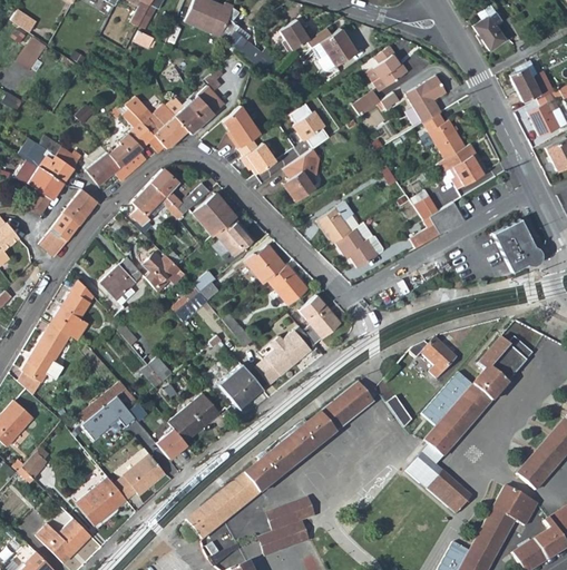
[(132,21),(139,26),(145,15),(152,18),(157,8),(159,9),(164,0),(142,0),(144,1),(142,6),(132,21)]
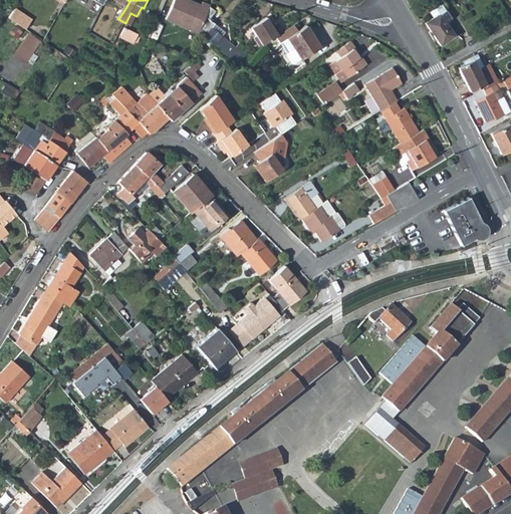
[(176,0),(169,17),(200,32),(211,6),(212,3),(205,0),(204,0),(204,3),(197,0),(176,0)]
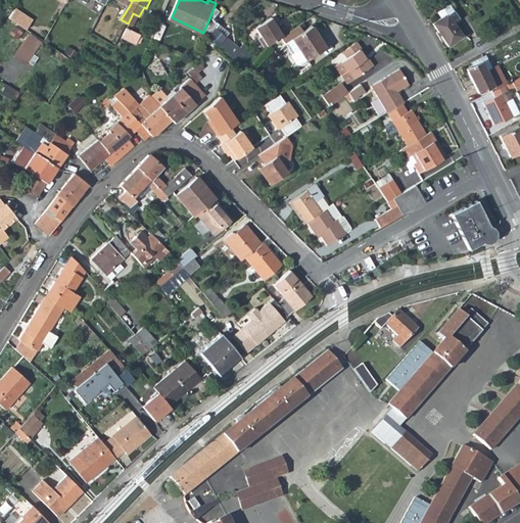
[(222,9),(215,6),(203,33),(229,53),(236,45),(227,37),(231,33),(218,18),(222,9)]
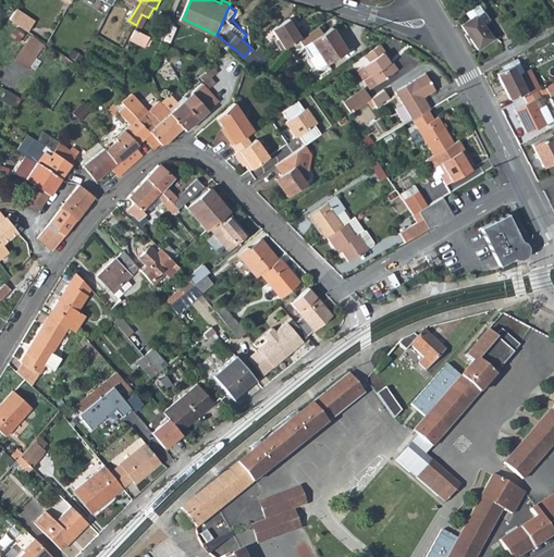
[(33,17),(19,9),(12,17),(27,27),(33,17)]
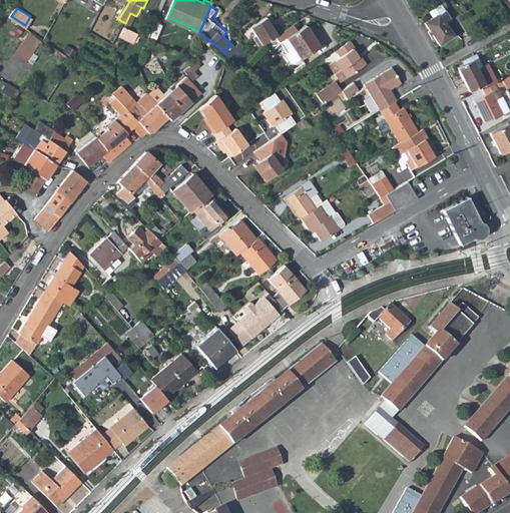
[(440,13),(425,23),(441,45),(455,35),(446,22),(450,19),(445,11),(440,14),(440,13)]
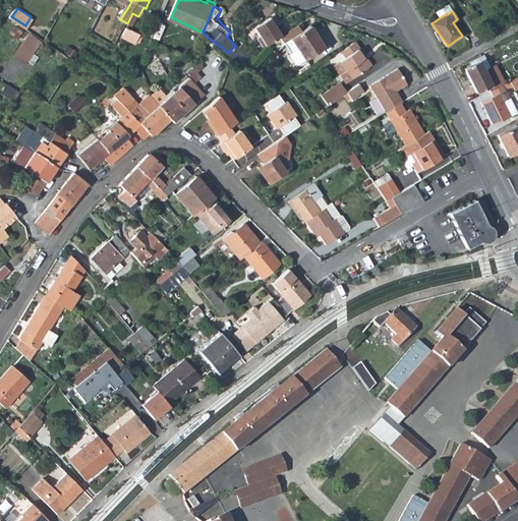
[(31,16),(25,25),(30,27),(35,19),(31,16)]
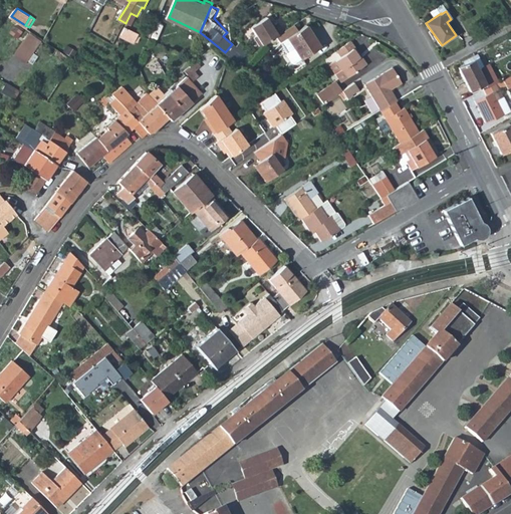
[(255,36),(262,47),(278,35),(285,31),(278,21),(274,24),(268,17),(253,27),(258,34),(255,36)]
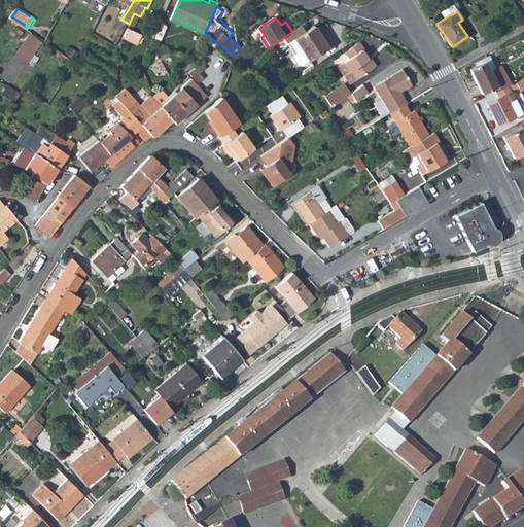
[(308,32),(304,25),(292,32),(285,36),(289,43),(297,38),(303,47),(310,60),(330,47),(316,27),(308,32)]
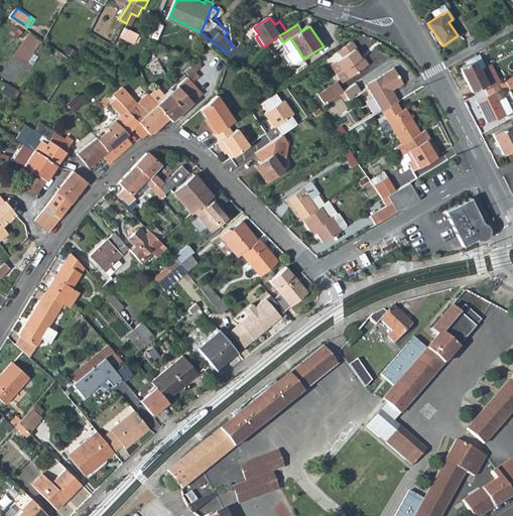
[(130,28),(125,38),(139,45),(143,35),(130,28)]
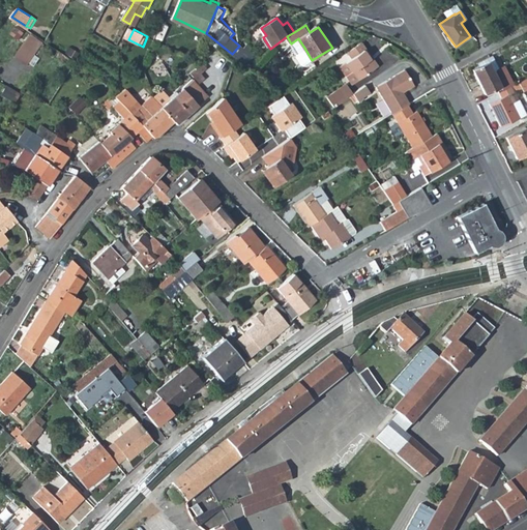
[(54,49),(33,32),(18,54),(46,76),(50,70),(41,64),(54,49)]
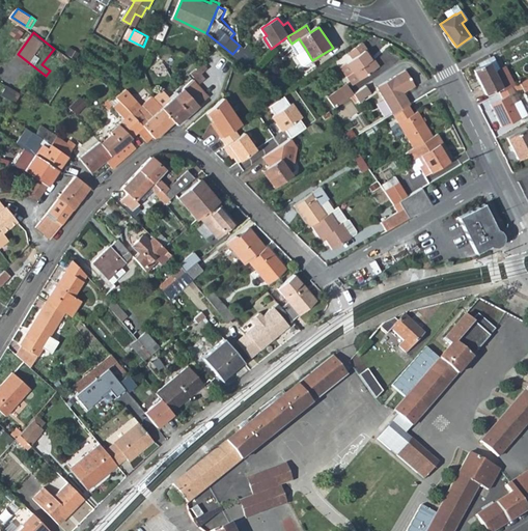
[(299,38),(292,44),(298,52),(305,48),(299,38)]
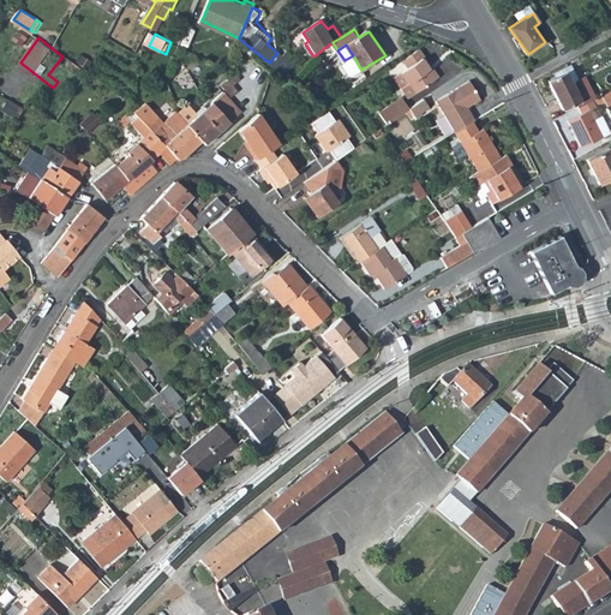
[(426,57),(421,48),(405,60),(409,67),(395,77),(409,99),(438,79),(424,58),(426,57)]
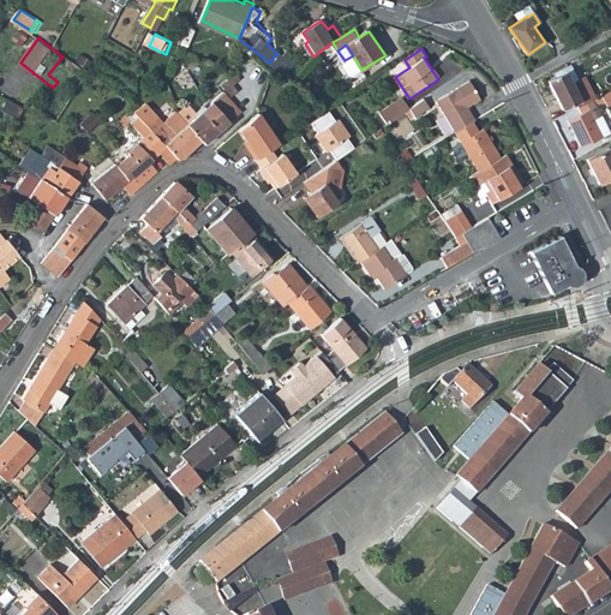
[(282,58),(277,53),(269,63),(273,66),(285,75),(298,65),(288,51),(282,58)]
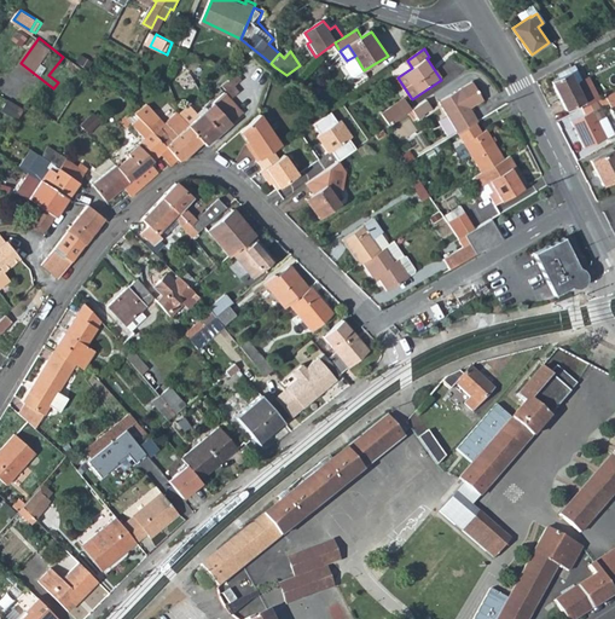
[(427,58),(441,80),(444,77),(429,57),(427,58)]
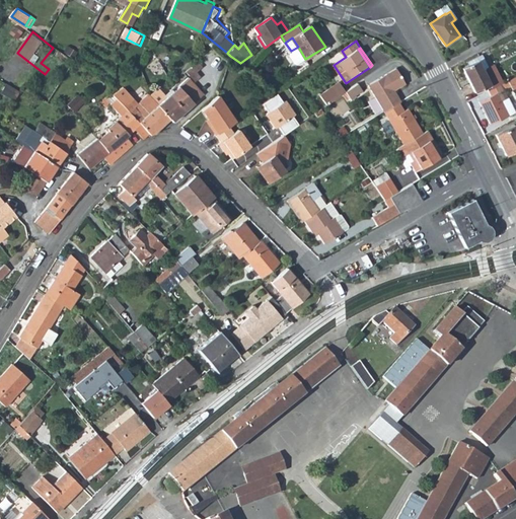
[(469,61),(470,65),(481,60),(486,70),(491,67),(483,54),(469,61)]
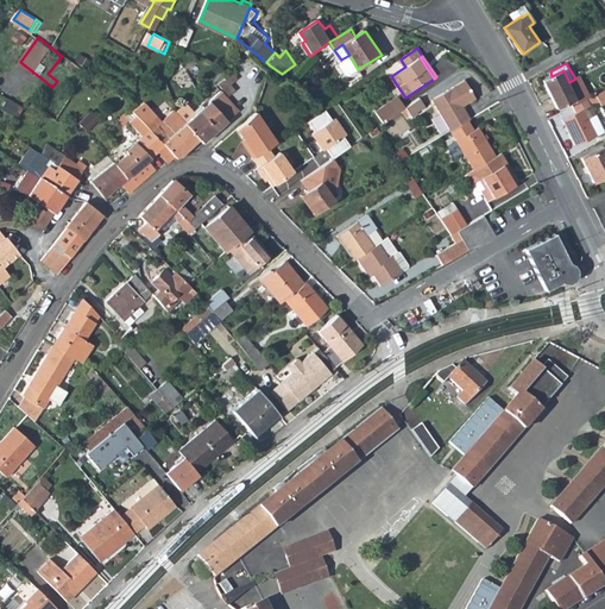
[(552,76),(544,80),(558,107),(578,99),(569,82),(563,70),(552,76)]
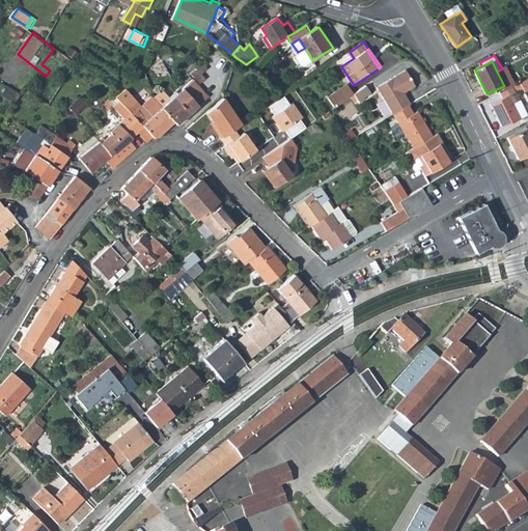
[(378,88),(394,116),(410,107),(411,106),(405,93),(415,87),(406,72),(378,88)]
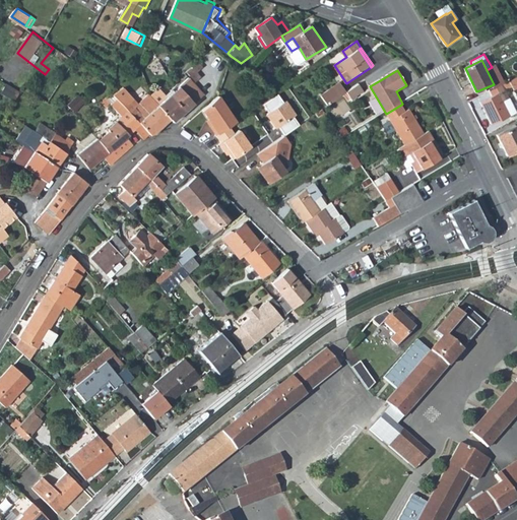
[(196,72),(160,105),(173,119),(176,121),(211,88),(196,72)]
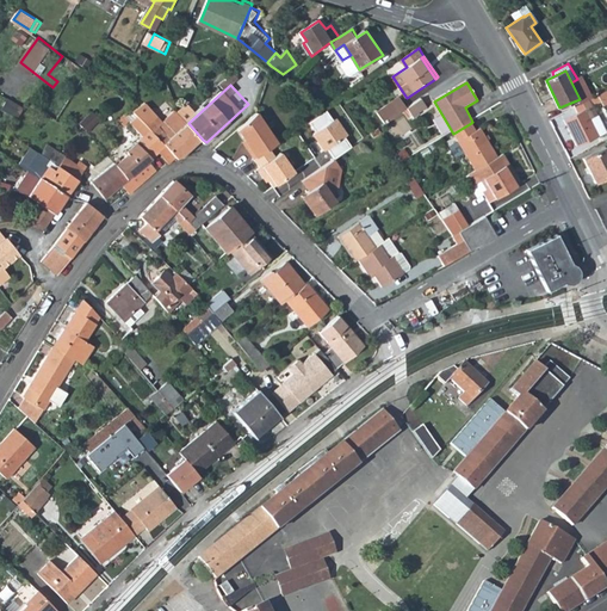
[(606,90),(576,106),(578,112),(565,119),(580,147),(600,137),(599,136),(593,125),(588,113),(596,109),(594,105),(602,102),(605,105),(606,104),(606,90)]
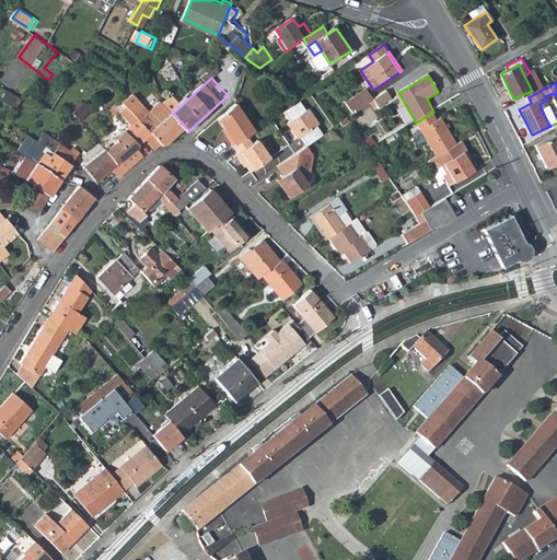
[(0,104),(15,113),(22,101),(0,88),(0,104)]
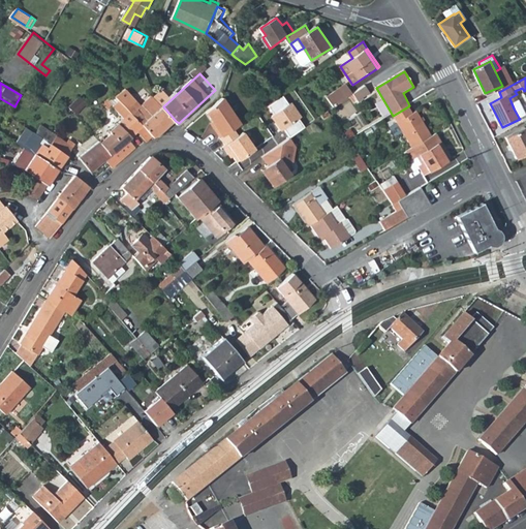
[(329,97),(336,106),(352,94),(354,93),(348,84),(329,97)]
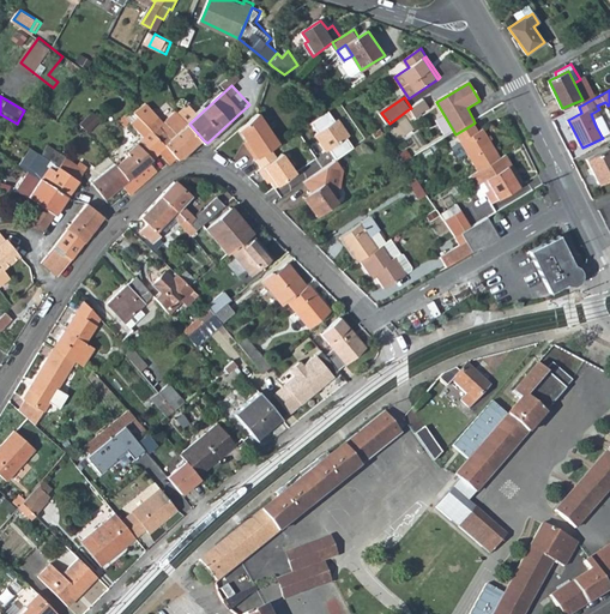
[(432,109),(423,100),(411,108),(409,109),(416,120),(432,109)]
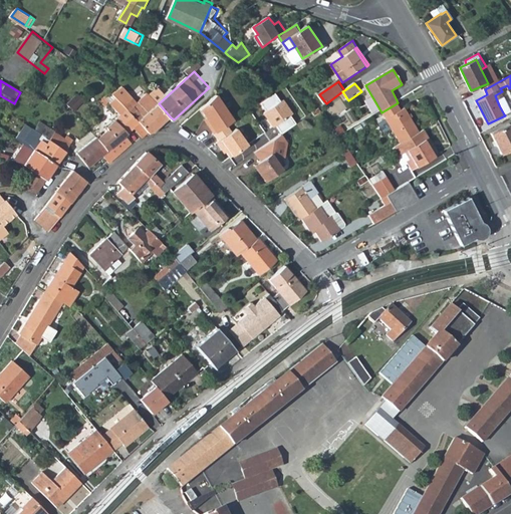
[(124,87),(114,93),(137,116),(150,132),(152,134),(171,117),(159,103),(149,92),(138,102),(124,87)]
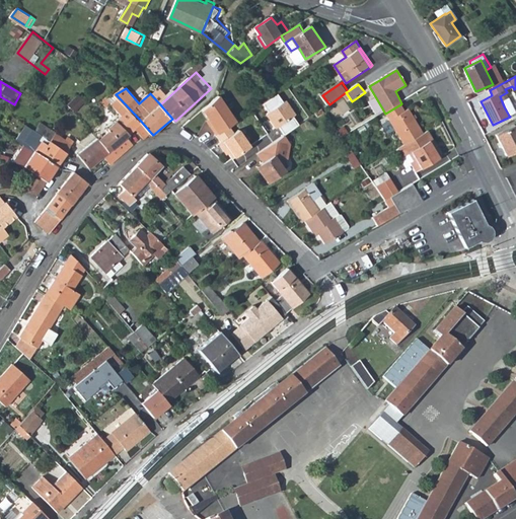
[(136,129),(145,138),(151,133),(138,118),(116,94),(114,92),(103,103),(107,107),(112,104),(124,117),(118,122),(131,134),(136,129)]
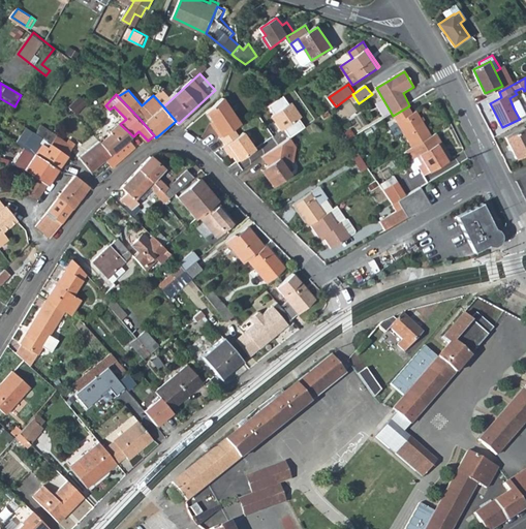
[(284,129),(290,137),(305,127),(300,119),(302,117),(291,102),(289,103),(284,95),(276,100),(269,105),(275,115),(273,116),(282,130),(284,129)]
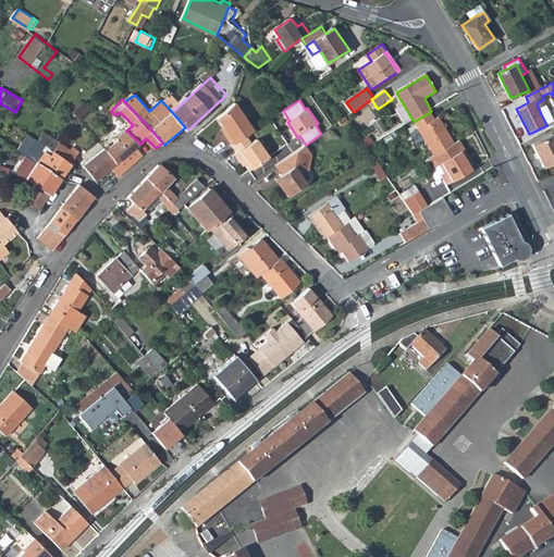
[(88,104),(77,113),(84,120),(94,112),(88,104)]
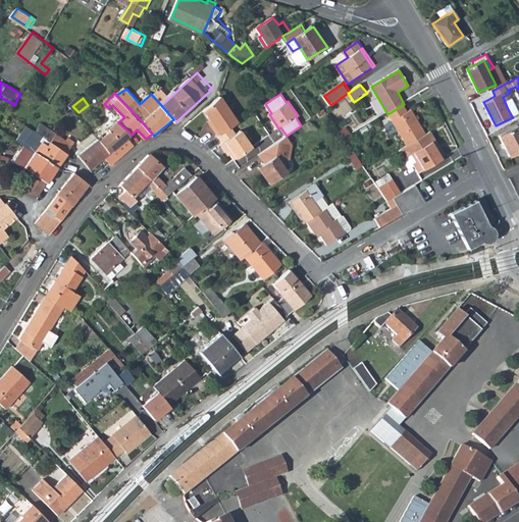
[(214,126),(219,136),(239,122),(222,98),(205,110),(215,125),(214,126)]
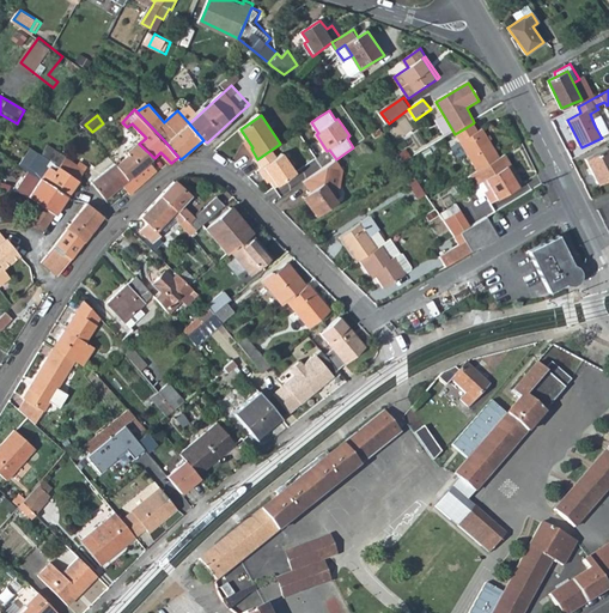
[(601,122),(595,126),(601,137),(607,134),(601,122)]
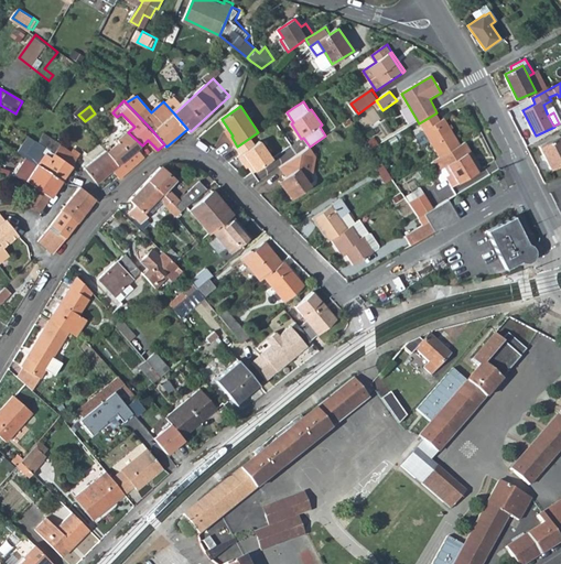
[(419,123),(439,159),(460,147),(444,120),(440,122),(435,114),(419,123)]
